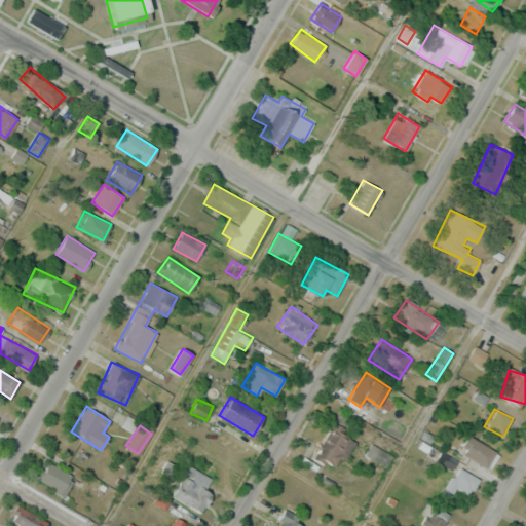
[(357,438),(327,426),(314,459),(336,467),(340,456),(347,459),(357,438)]
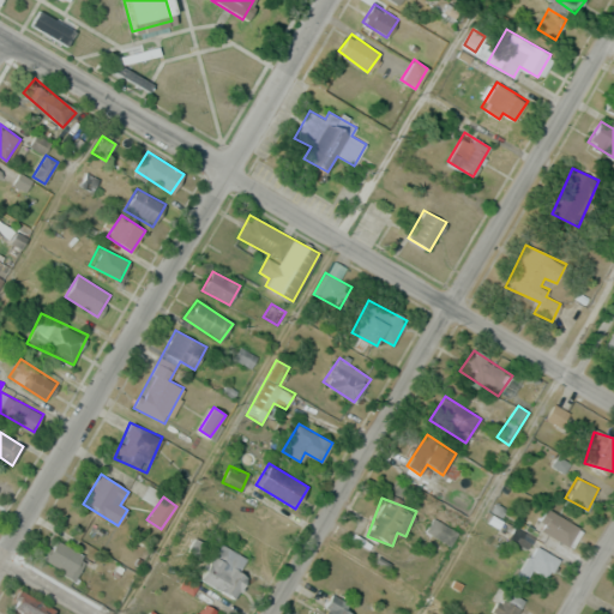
[(572,548),(583,529),(546,509),(536,528),(572,548)]
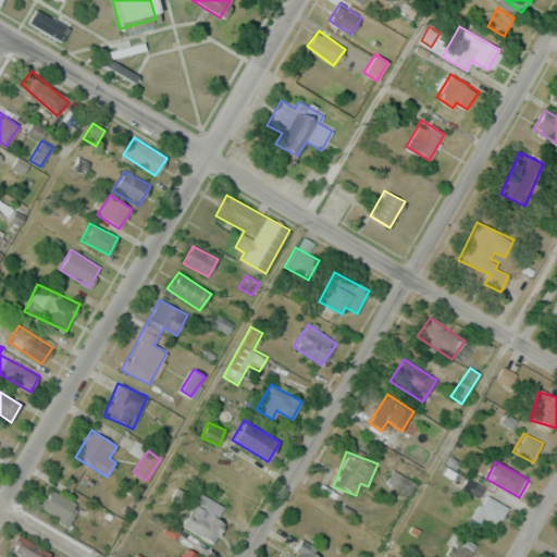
[(39,507),(67,525),(79,507),(51,489),(39,507)]
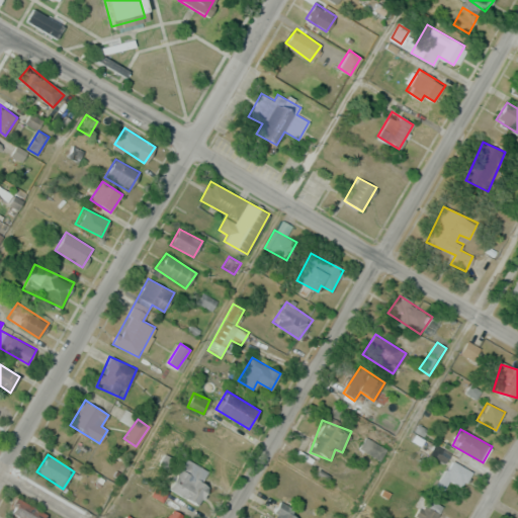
[(207,469),(185,458),(169,489),(199,505),(208,486),(201,483),(207,469)]
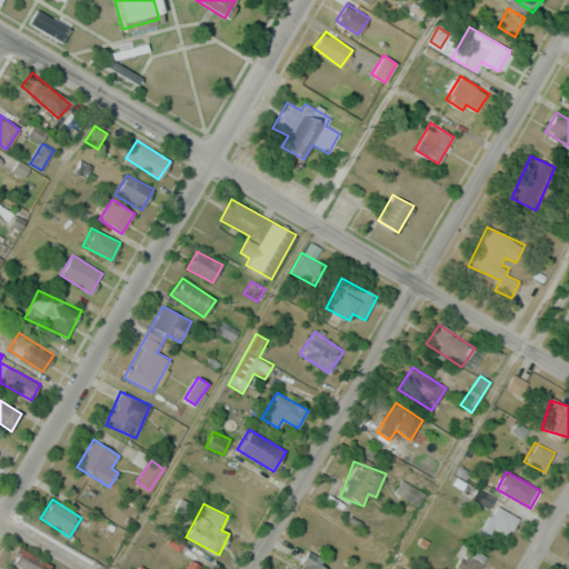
[(509,536),(519,519),(497,506),(487,522),(509,536)]
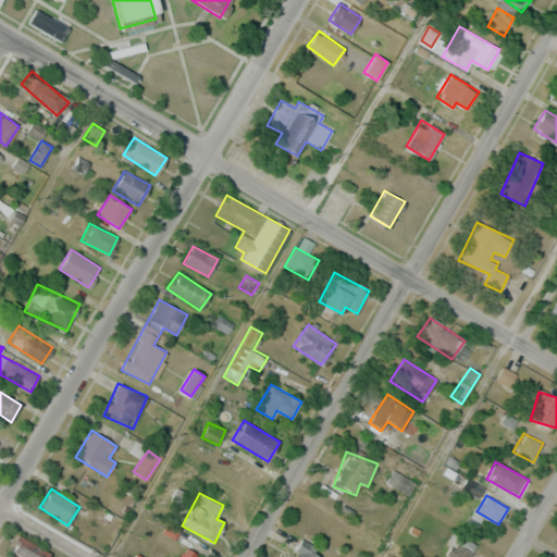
[(11,549),(23,556),(49,556),(51,554),(20,534),(11,549)]
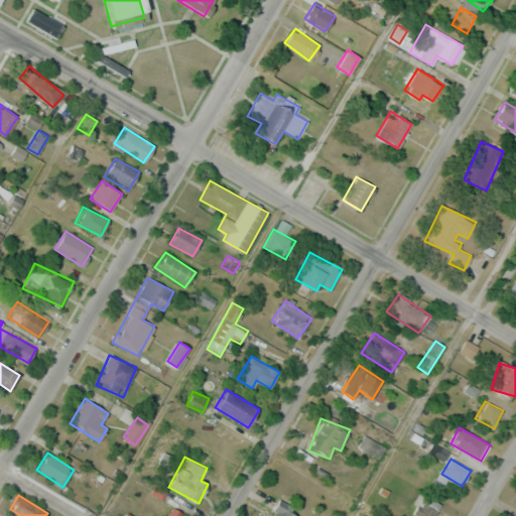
[(434,515),(437,512),(423,502),(413,515),(434,515)]
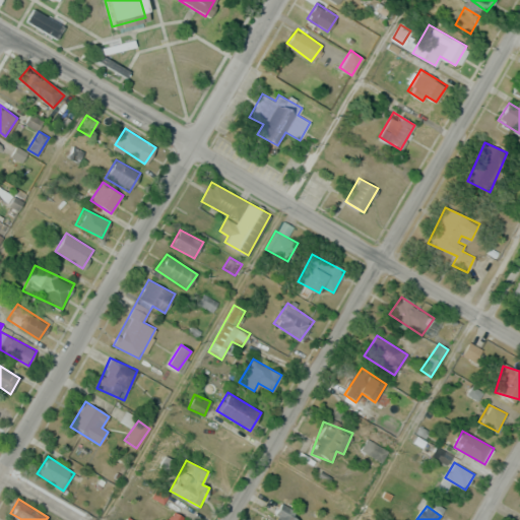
[(275,519),(302,519),(303,519),(283,507),(275,519)]
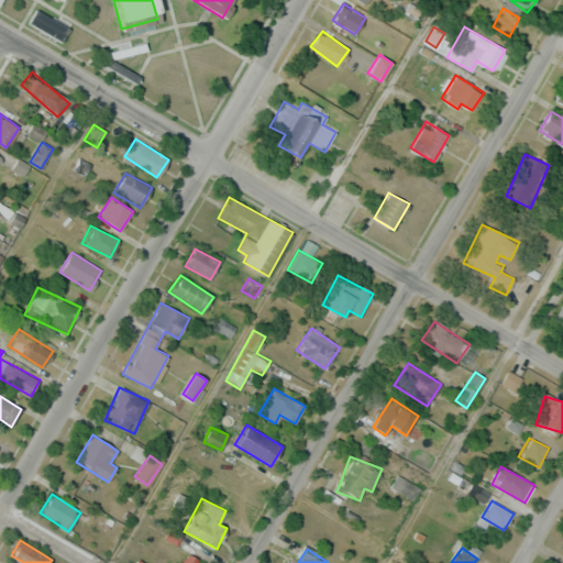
[(201,562),(186,553),(179,562),(201,562)]
